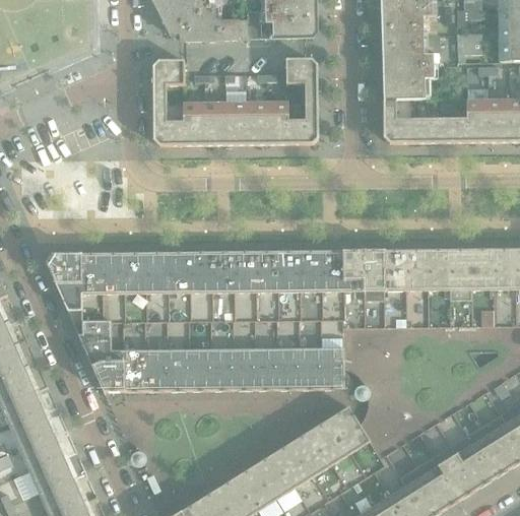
[(216,16),(216,4),(214,4),(213,0),(159,0),(155,2),(172,35),(177,31),(182,35),(182,41),(247,39),(248,18),(246,18),(221,19),(216,16)]
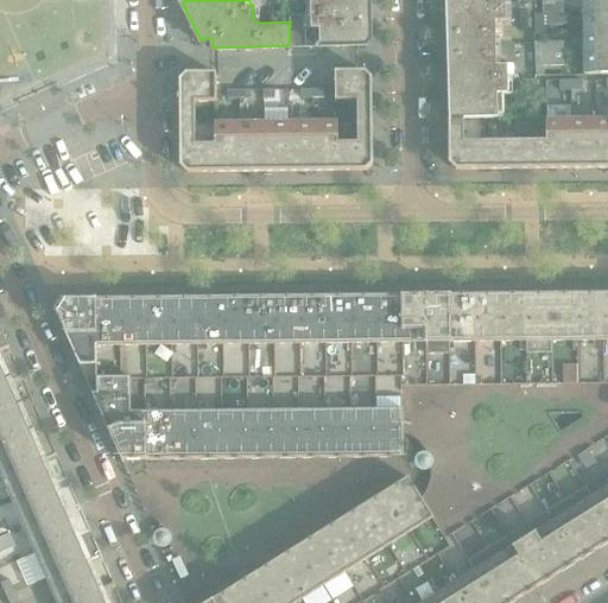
[(369,33),(368,0),(304,0),(305,12),(301,12),(289,12),(287,12),(287,21),(290,21),(289,45),(360,43),(369,33)]
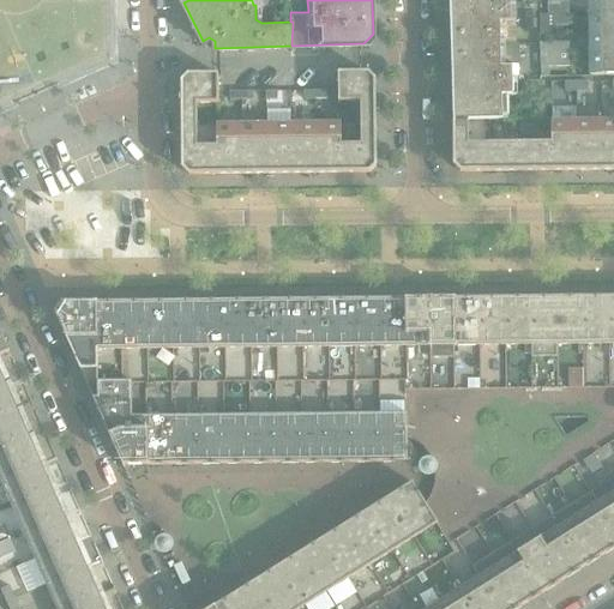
[(304,12),(302,0),(290,1),(292,12),(304,12)]
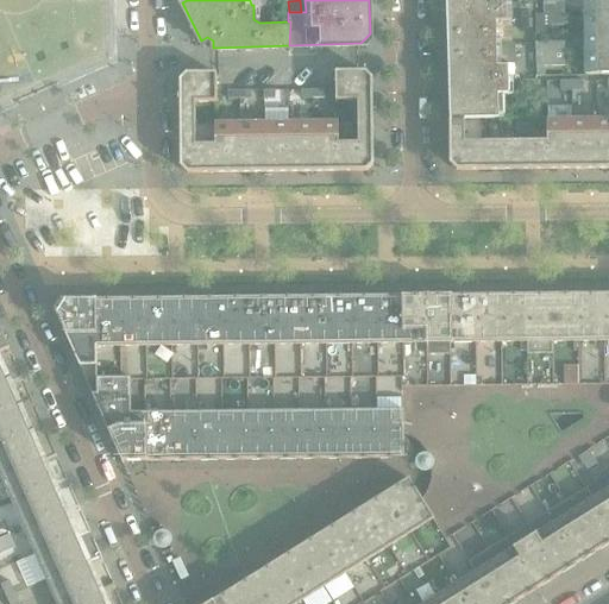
[(445,0),(447,42),(501,42),(501,41),(512,41),(510,17),(509,0),(445,0)]
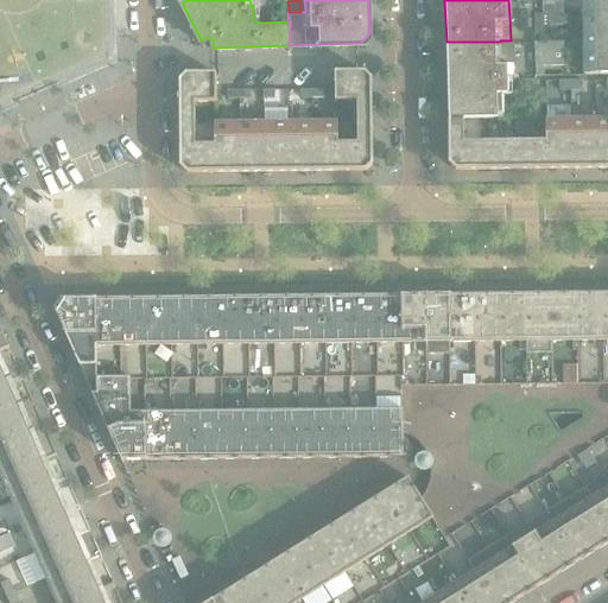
[(533,29),(533,0),(518,0),(519,29),(533,29)]
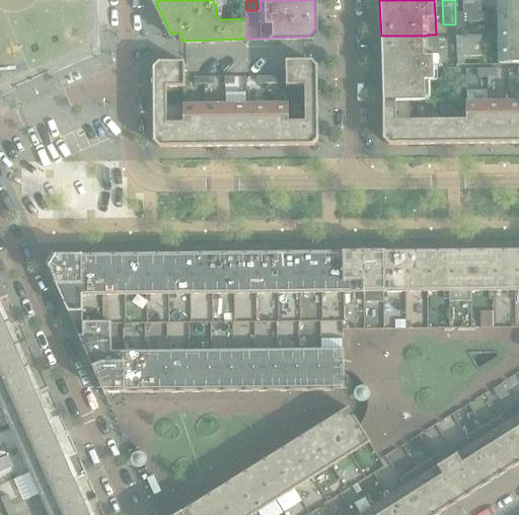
[(479,9),(479,0),(462,0),(462,9),(479,9)]
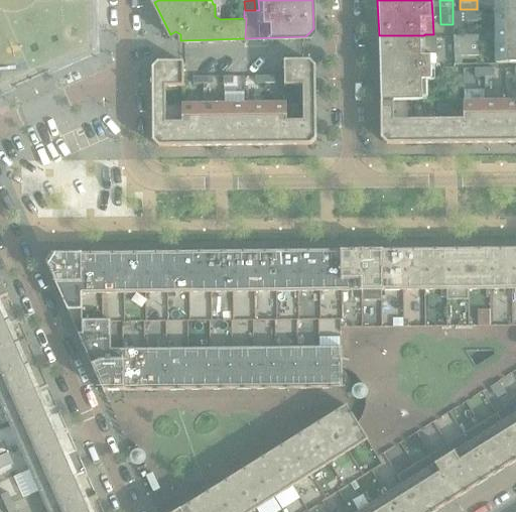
[(515,8),(515,0),(493,0),(494,9),(515,8)]
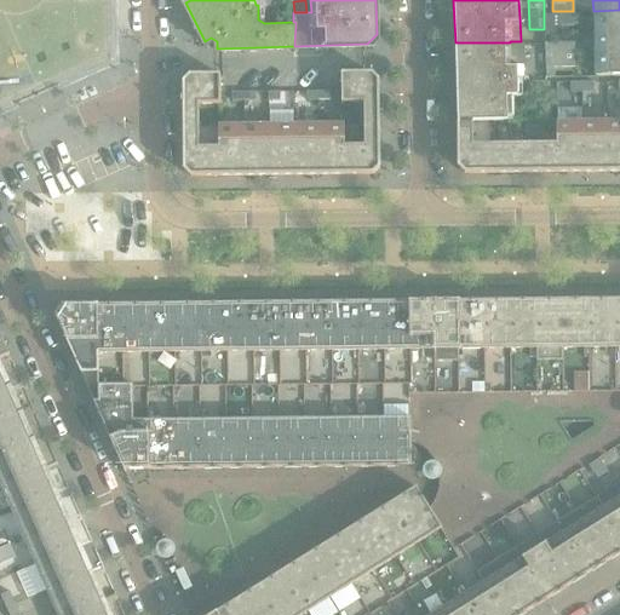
[(619,30),(619,10),(593,11),(593,30),(619,30)]
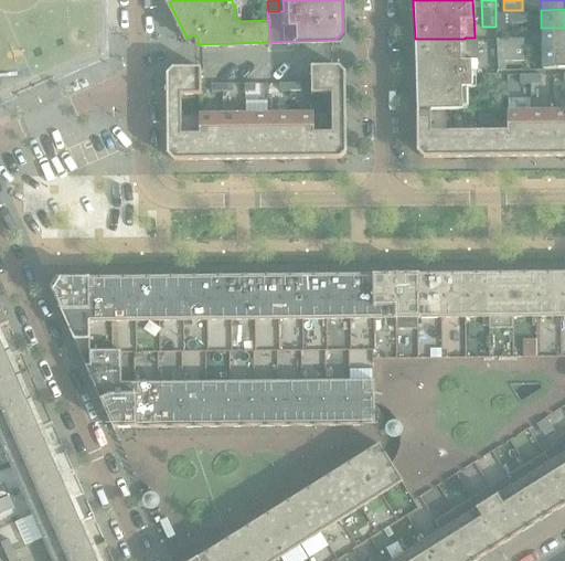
[(522,21),(522,10),(503,10),(503,21),(522,21)]
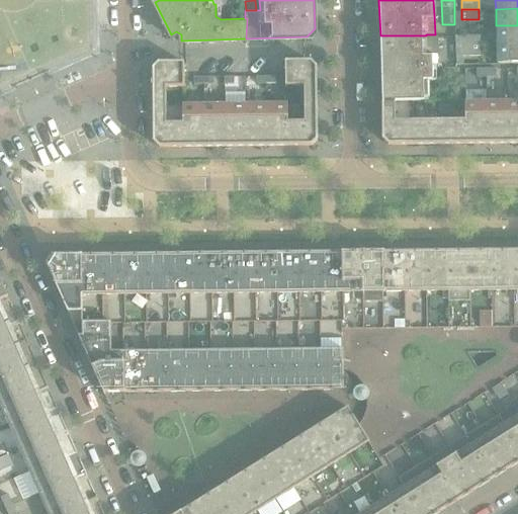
[(517,41),(517,25),(496,25),(496,43),(517,41)]
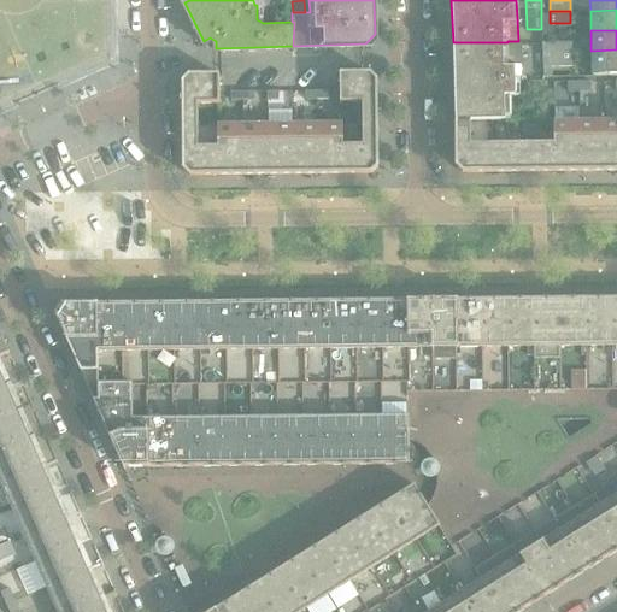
[(571,51),(571,39),(551,40),(551,52),(571,51)]
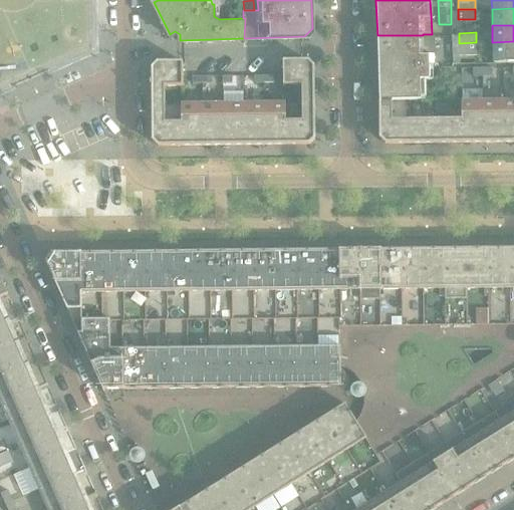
[(423,50),(423,35),(377,35),(378,96),(419,96),(424,96),(424,76),(432,76),(432,50),(423,50)]
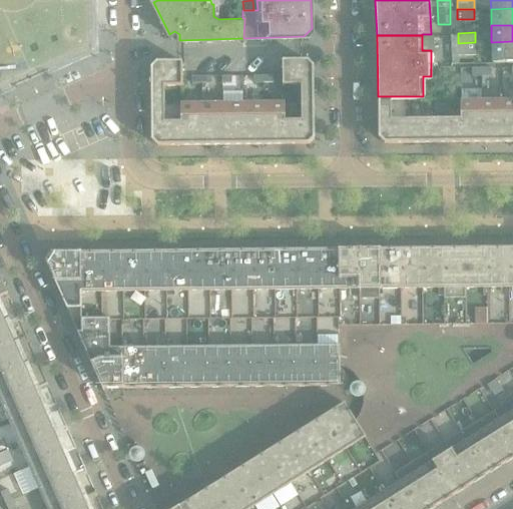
[(512,58),(512,41),(491,42),(491,59),(512,58)]
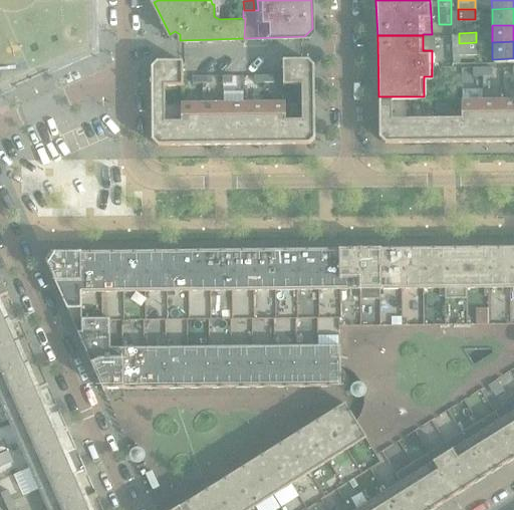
[(476,53),(476,42),(459,43),(459,53),(476,53)]
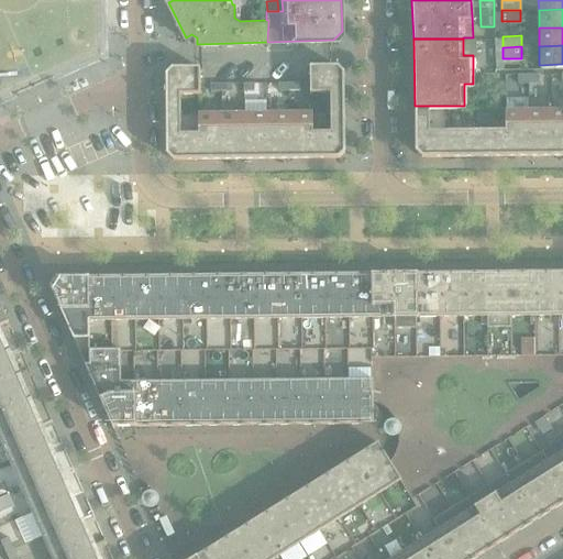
[(497,87),(497,66),(496,66),(495,58),(484,58),(484,87),(497,87)]
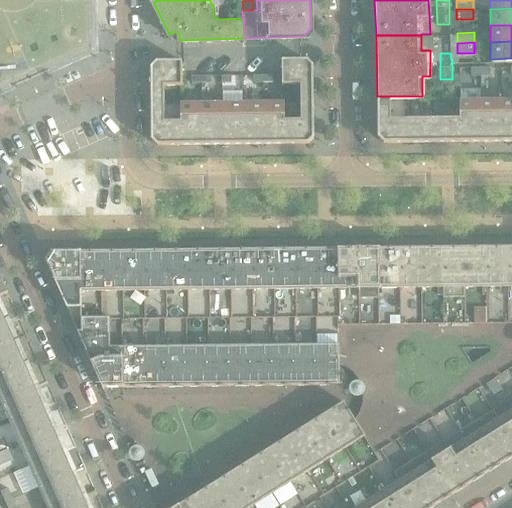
[(182,59),(156,59),(151,64),(151,101),(163,101),(163,83),(182,83),(182,59)]
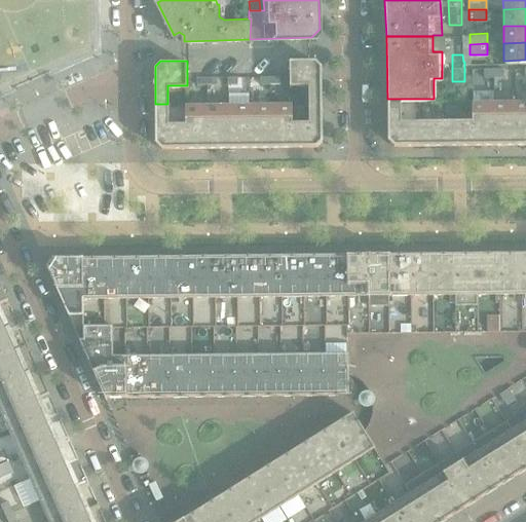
[(322,66),(315,61),(290,61),(290,85),(308,85),(308,104),(322,104),(322,66)]
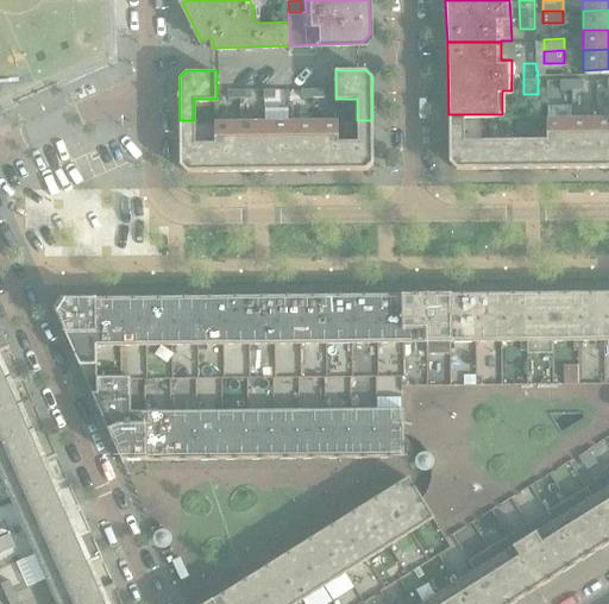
[(274,95),(274,86),(263,87),(263,96),(274,95)]
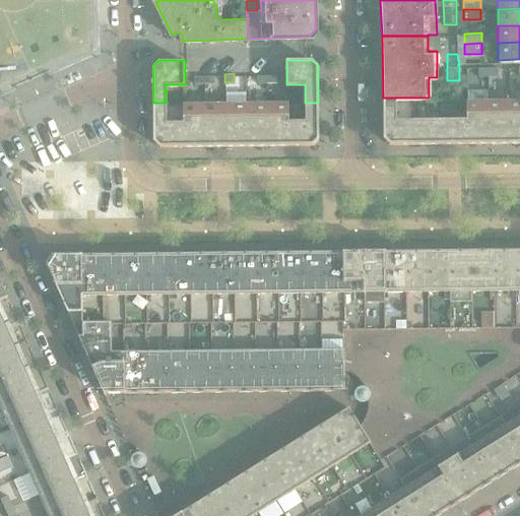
[(266,81),(266,73),(257,73),(257,81),(266,81)]
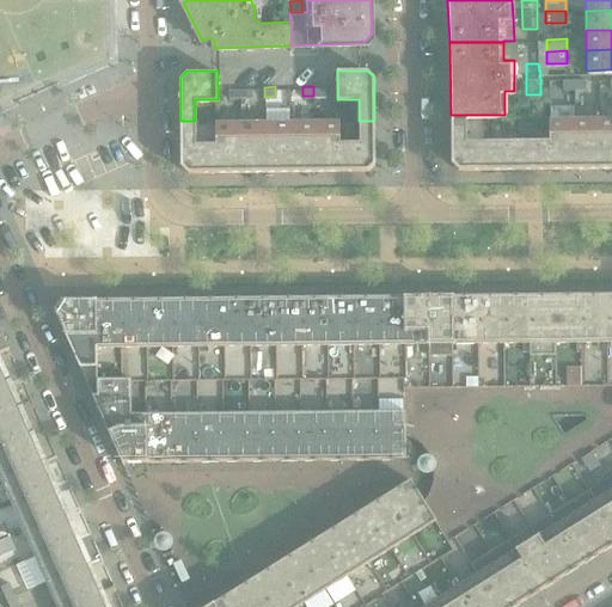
[(325,96),(325,86),(313,86),(313,96),(325,96)]
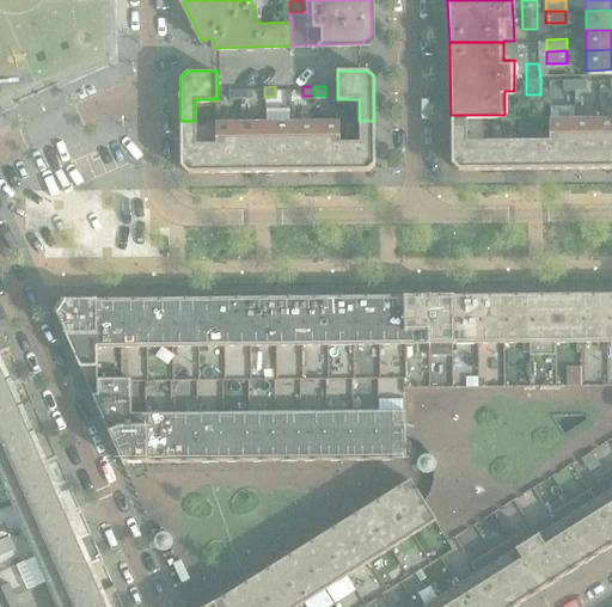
[(240,97),(239,87),(228,87),(228,97),(240,97)]
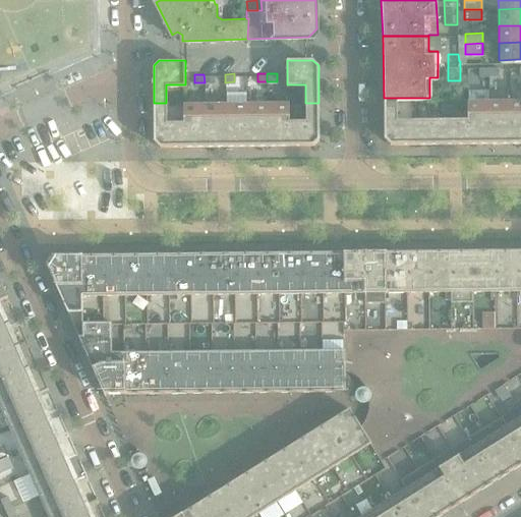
[(214,82),(214,74),(204,74),(205,82),(214,82)]
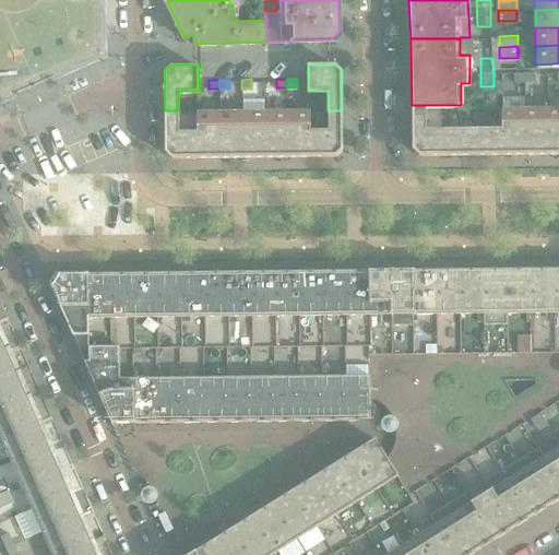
[(444,127),(426,127),(426,106),(412,106),(412,146),(418,153),(444,153),(444,127)]
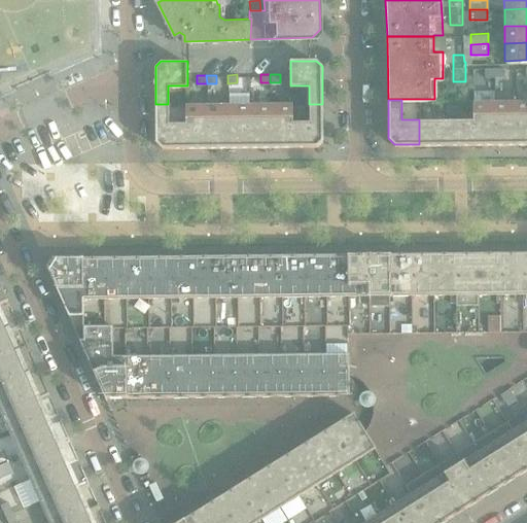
[(473,100),(473,119),(473,144),(494,144),(494,100),(473,100)]
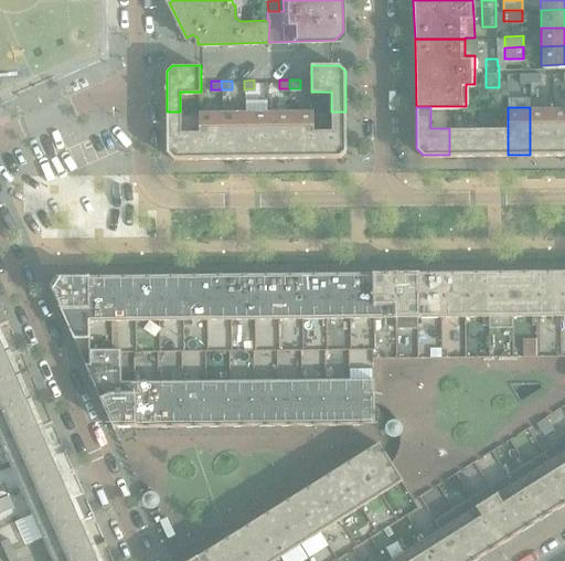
[(553,107),(530,107),(530,155),(553,155),(553,107)]
